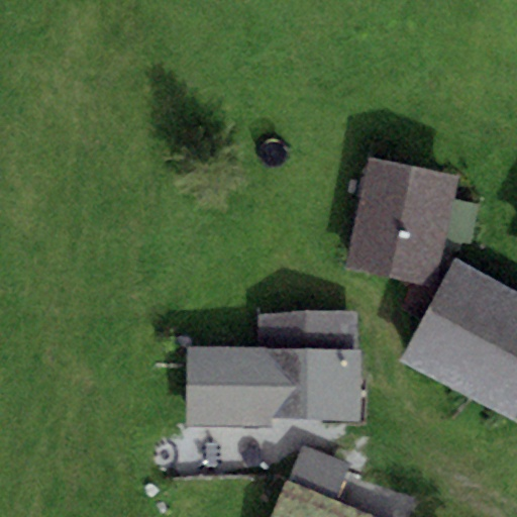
[(347,269),(436,287),(459,175),(371,157),(347,269)]
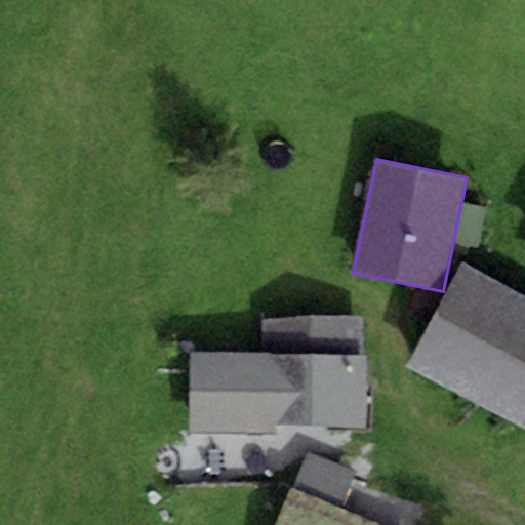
[(524,414),(524,296),(462,263),(404,367),(517,430),(524,414)]
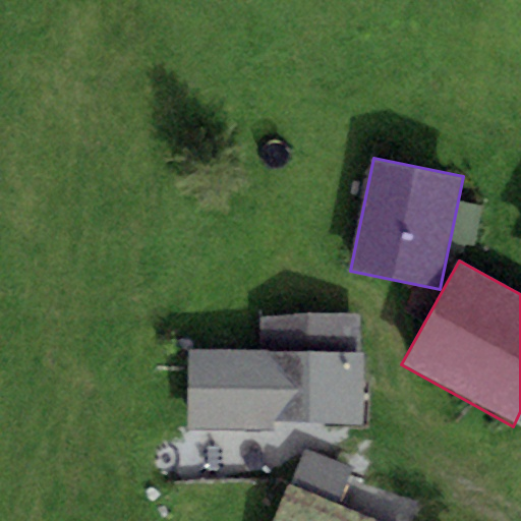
[(262,351),(188,350),(187,431),(273,432),(273,420),(363,422),(364,354),(358,353),(359,317),(262,315),(262,351)]
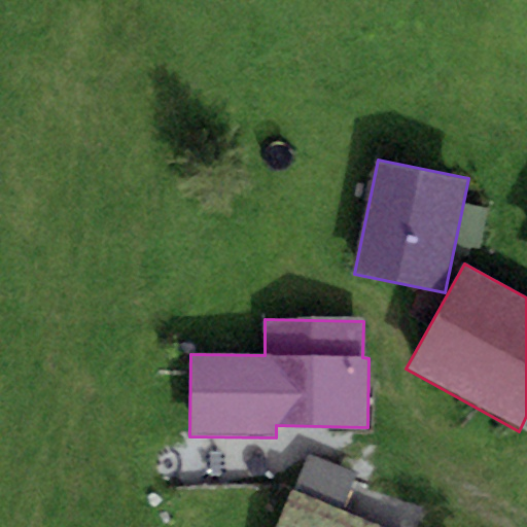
[(308,455),(292,490),(342,511),(356,476),(308,455)]
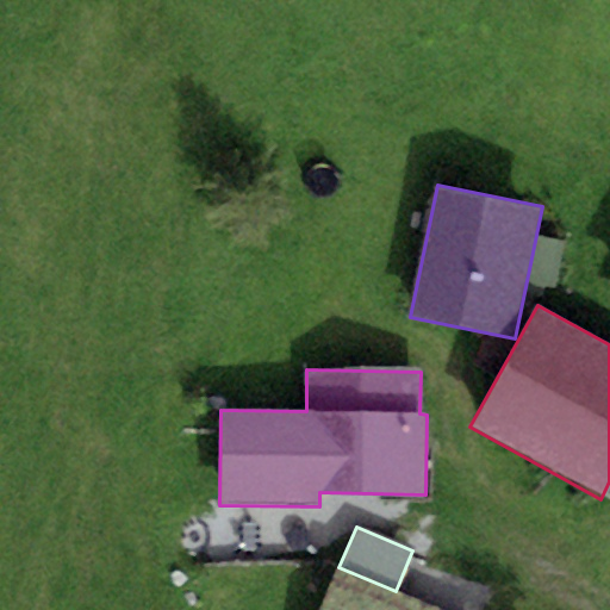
[(440,609),(396,591),(338,567),(319,609),(440,609)]
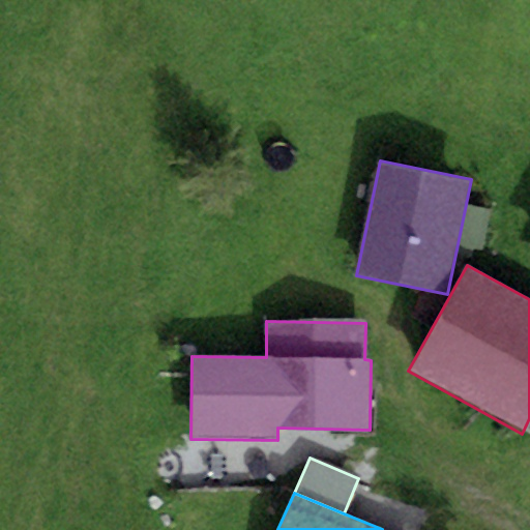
All buildings are outlined.
